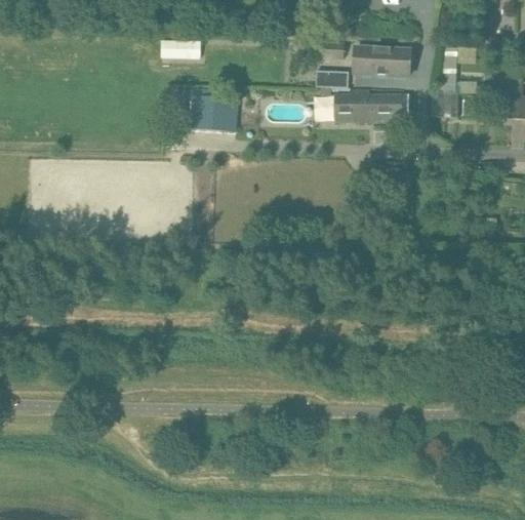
[(308,0),(307,5),(339,8),(340,0),(308,0)]
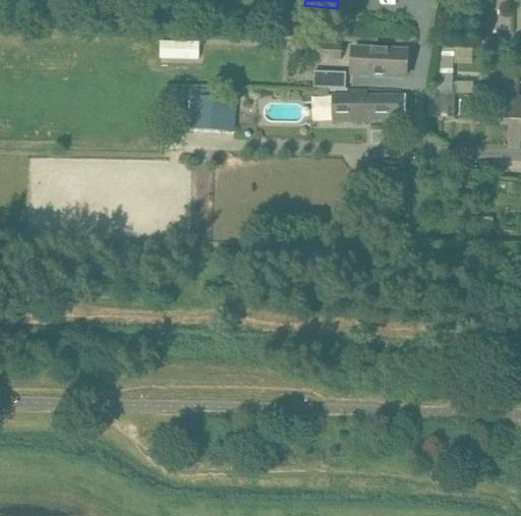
[(197,41),(159,41),(159,58),(196,59),(197,41)]
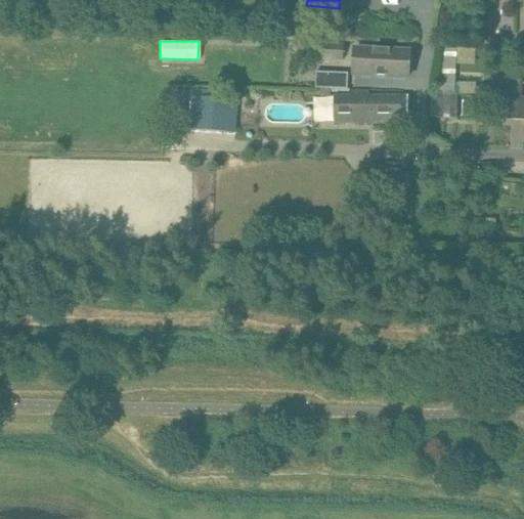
[(438,42),(437,89),(455,89),(455,81),(455,60),(456,42),(438,42)]
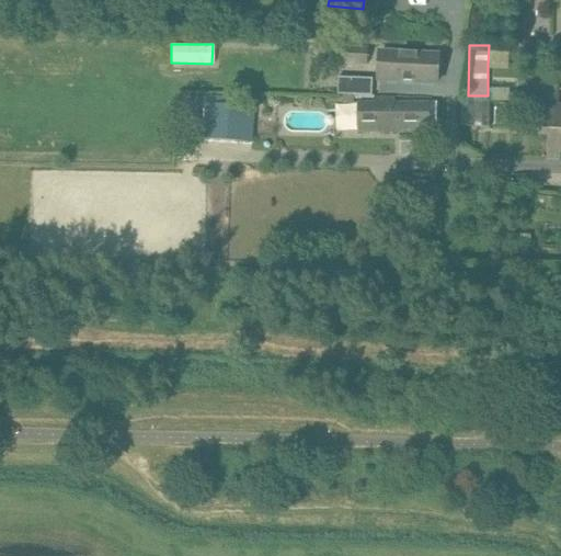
[(378,75),(415,76),(437,78),(439,50),(380,47),(378,75)]
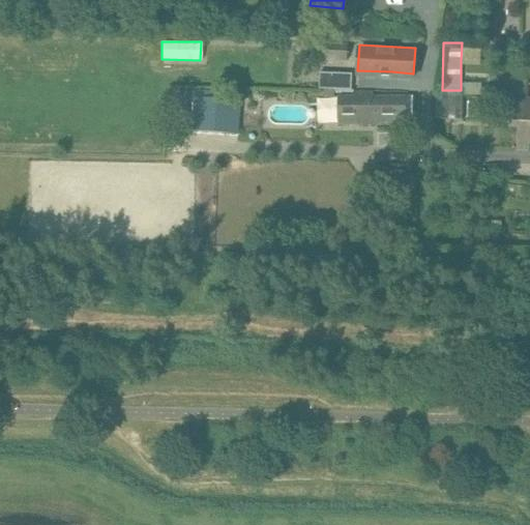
[(318,86),(350,87),(351,70),(318,70),(318,86)]
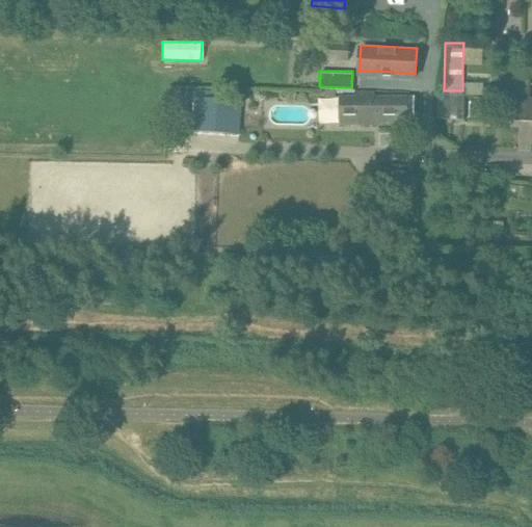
[(497,89),(497,93),(530,94),(530,77),(497,76),(497,89)]
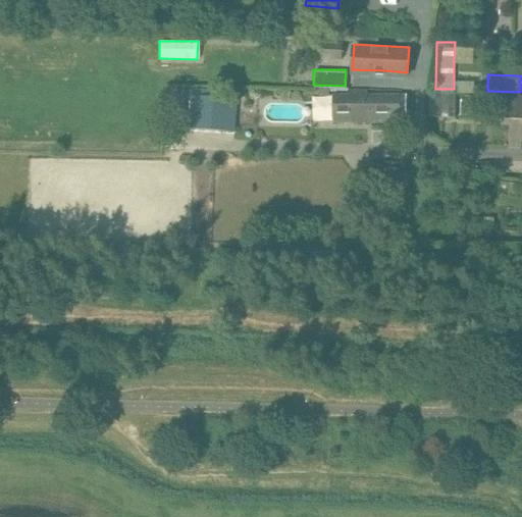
[(195,84),(196,107),(231,106),(230,97),(218,97),(218,83),(195,84)]
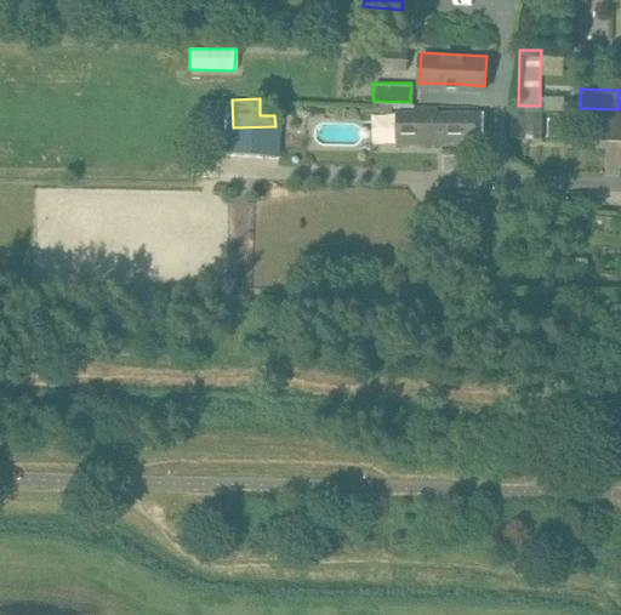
[(397,107),(397,115),(397,140),(463,141),(463,134),(484,134),(484,108),(460,108),(440,108),(442,102),(417,102),(417,108),(397,107)]
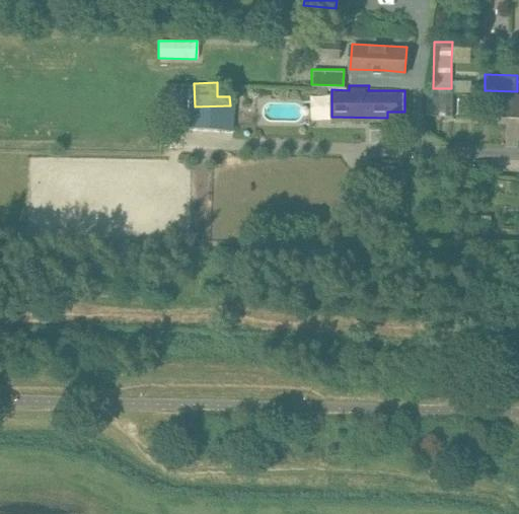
[(180,88),(168,88),(166,118),(179,118),(180,88)]
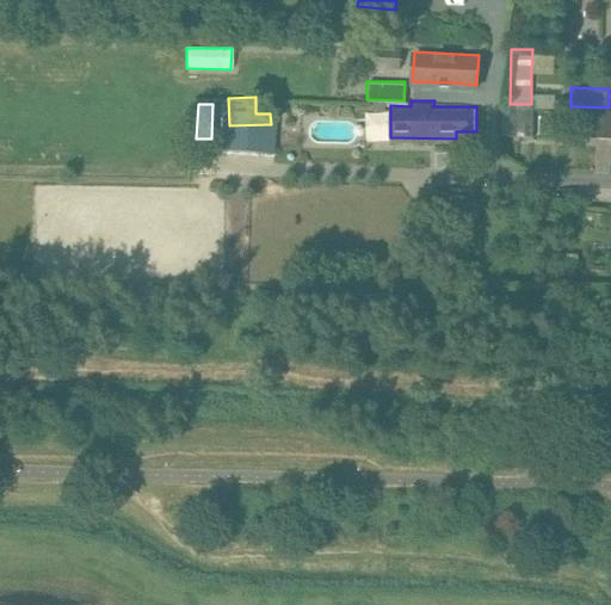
[(554,106),(554,121),(579,122),(579,125),(579,134),(610,135),(610,134),(610,107),(609,107),(571,106),(563,106),(554,106)]
